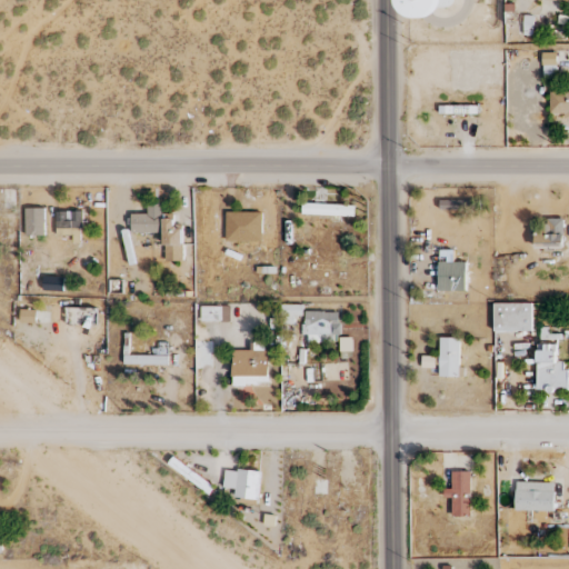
[(423,0),(426,18),(462,16),(461,0),(423,0)]
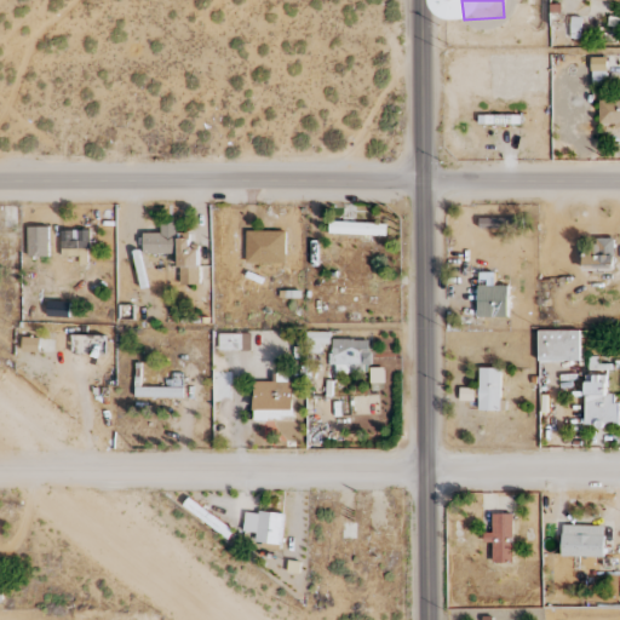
[(570,39),(584,39),(584,17),(572,17),(570,39)]
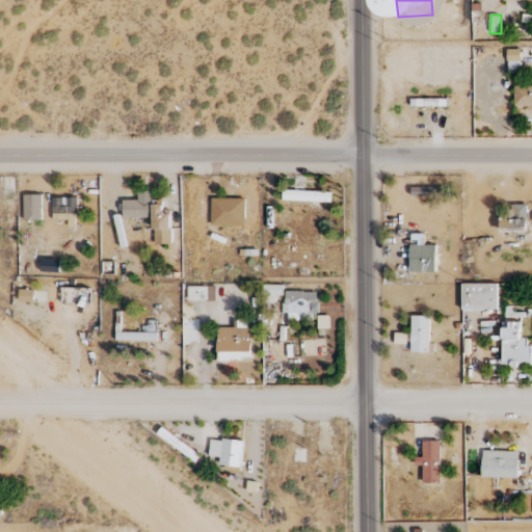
[(521,49),(507,50),(508,74),(522,74),(521,49)]
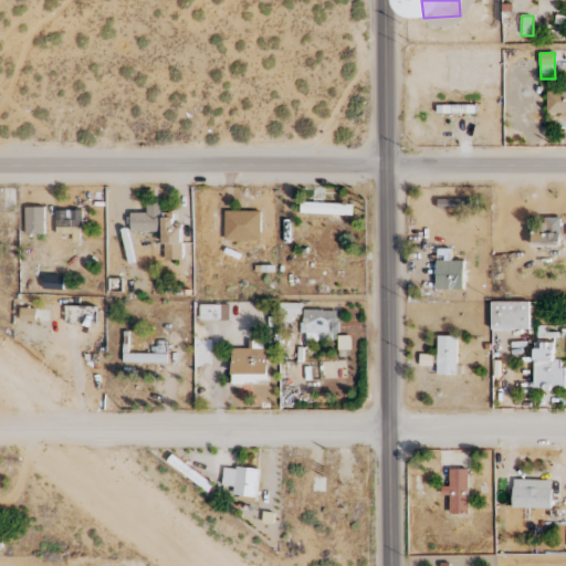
[(565,91),(547,92),(547,114),(565,114),(565,91)]
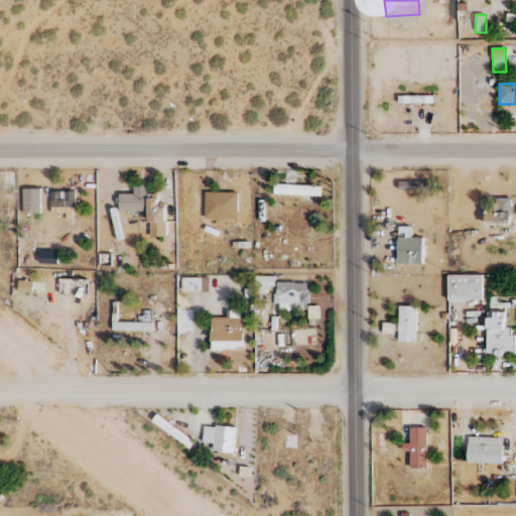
[(398,96),(398,104),(432,104),(433,97),(398,96)]
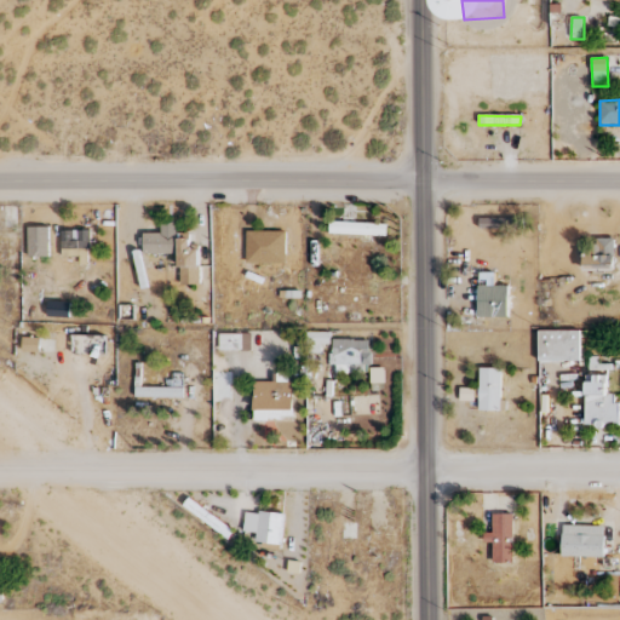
[(329,234),(386,236),(386,224),(329,222),(329,234)]
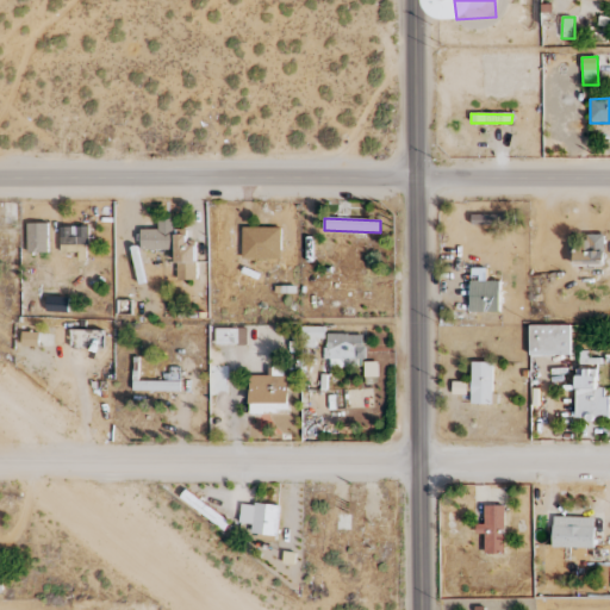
[(174,219),(159,219),(160,229),(141,230),(141,250),(174,249),(174,219)]
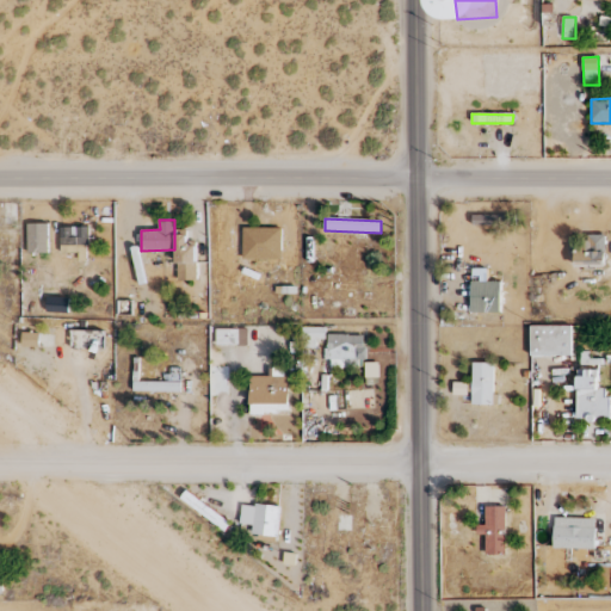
[(28,253),(49,254),(49,224),(29,223),(28,253)]
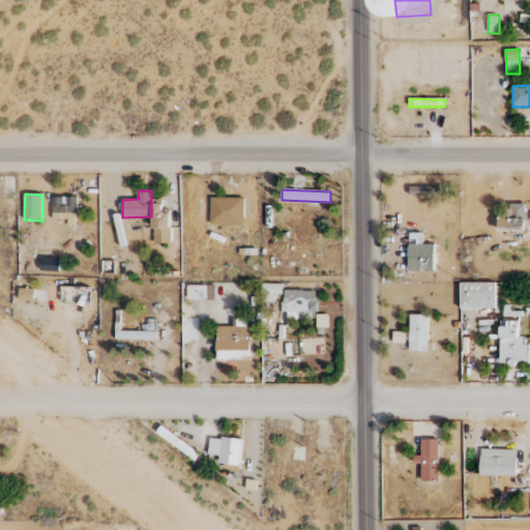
[(53,198),(53,221),(77,219),(77,197),(53,198)]
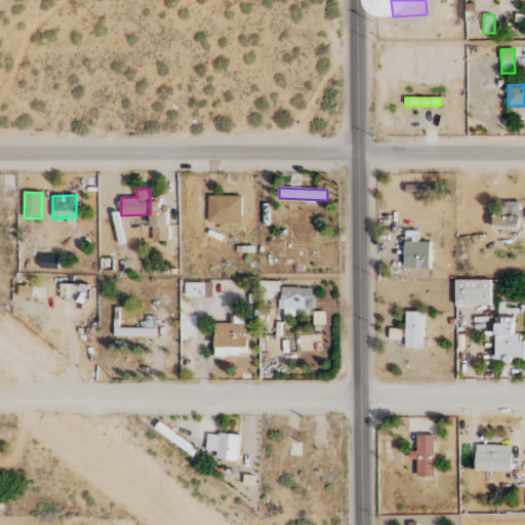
[(161,202),(152,202),(152,241),(169,240),(169,211),(161,211),(161,202)]
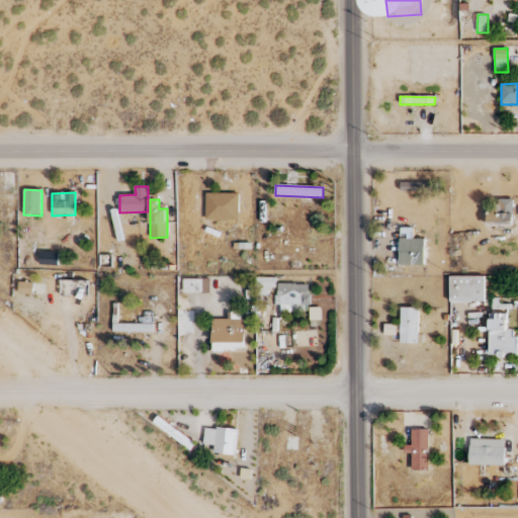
[(513,199),(488,200),(488,224),(513,224),(513,199)]
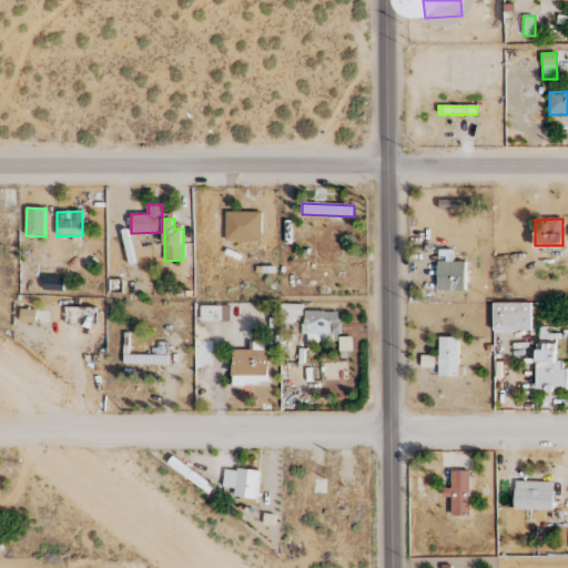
[(466,262),(438,262),(437,290),(465,291),(466,262)]
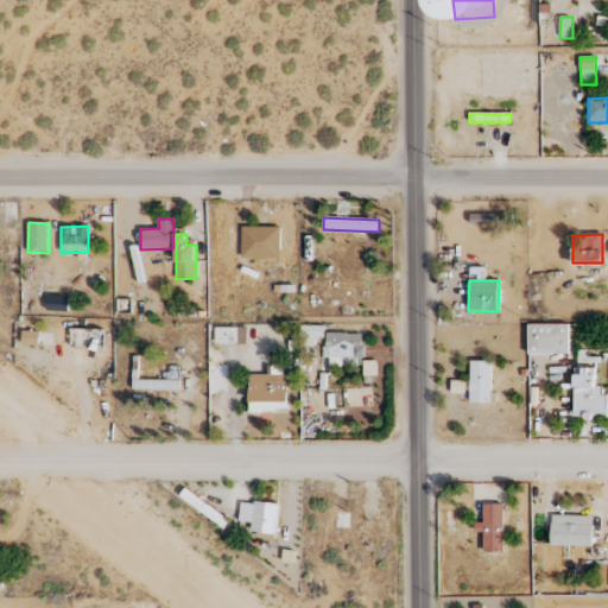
[(569,354),(569,324),(529,324),(529,354),(569,354)]
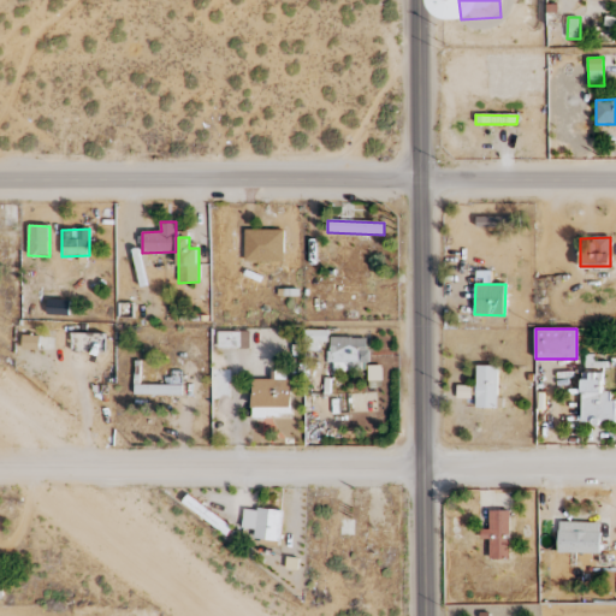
[(314,335),(307,335),(307,344),(327,344),(329,331),(314,330),(314,335)]
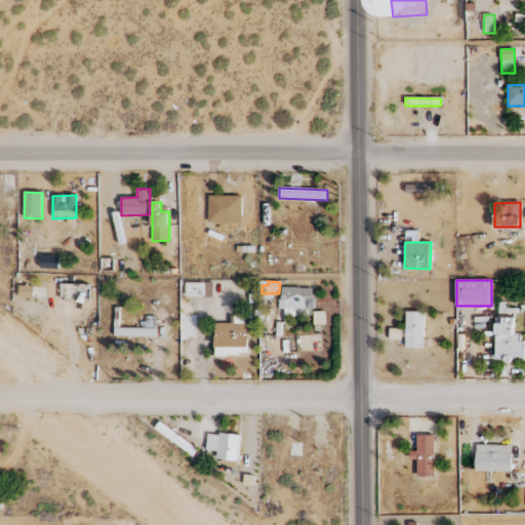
[(186,283),(186,297),(213,296),(212,282),(186,283)]
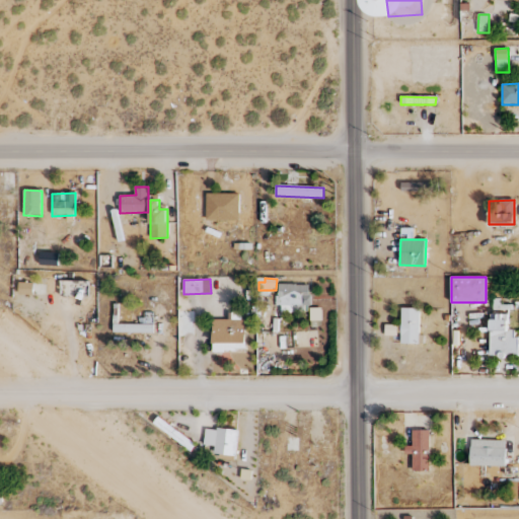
[(19,294),(32,295),(33,283),(19,283),(19,294)]
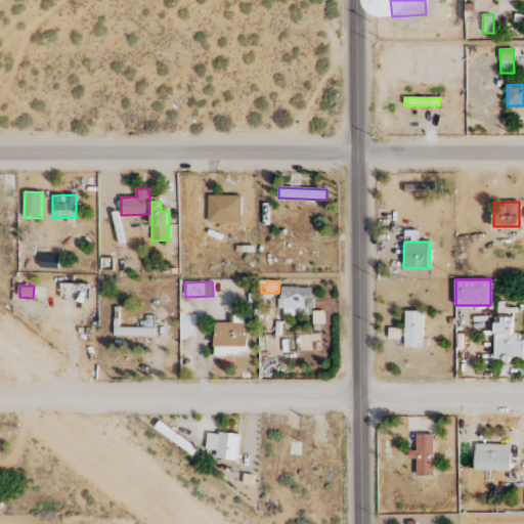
[(311,287),(279,288),(280,308),(296,308),(296,315),(312,314),(311,287)]
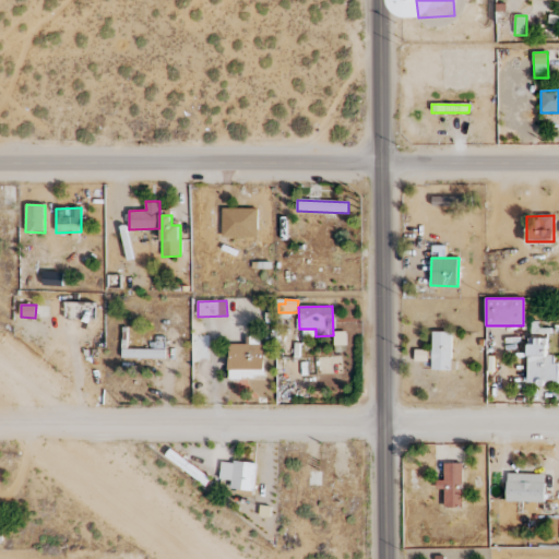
[(452,332),(432,332),(431,370),(455,371),(456,361),(452,361),(452,332)]
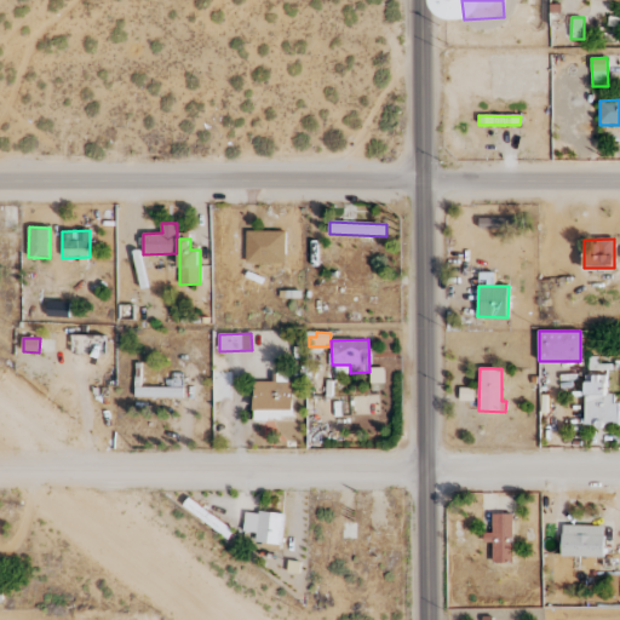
[(183,374),(170,373),(170,386),(182,386),(183,374)]
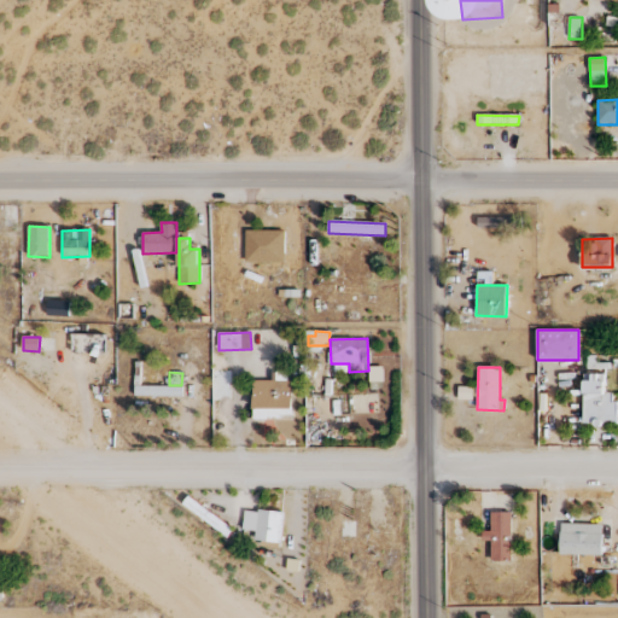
[(254,382),(254,419),(292,418),(291,372),(273,372),(274,382),(254,382)]
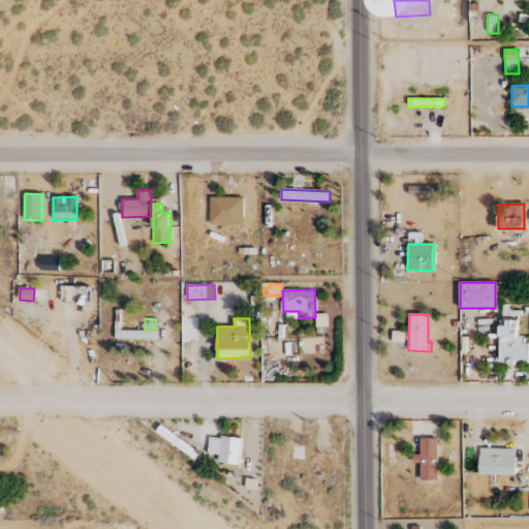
[(499,363),(527,364),(527,337),(518,336),(518,320),(500,320),(499,363)]
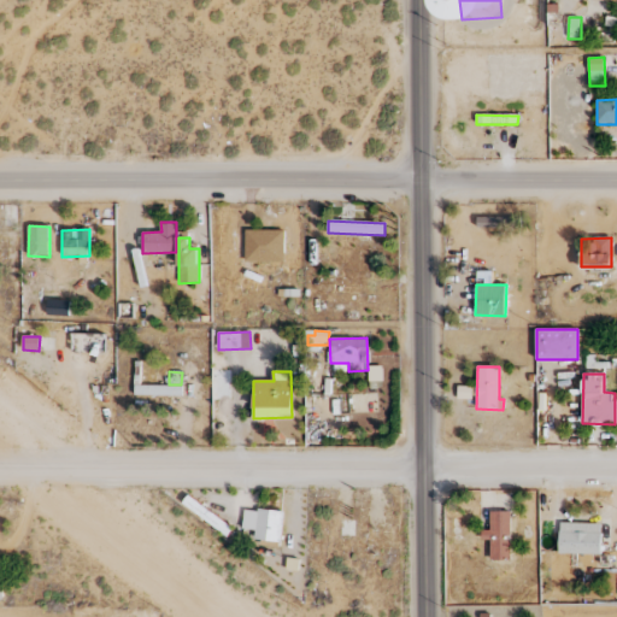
[(183,397),(183,386),(135,386),(135,395),(183,397)]
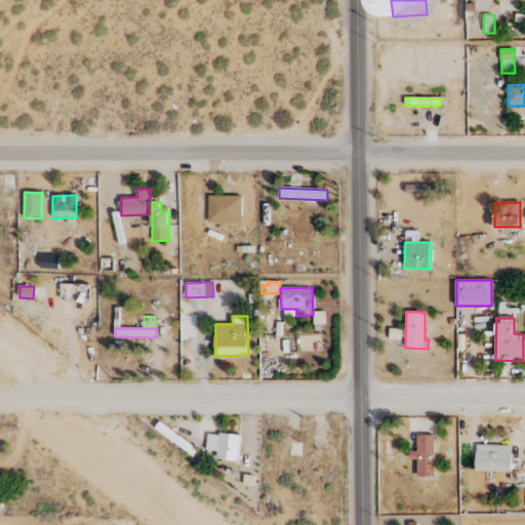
[(161,432),(193,456),(198,450),(166,426),(161,432)]
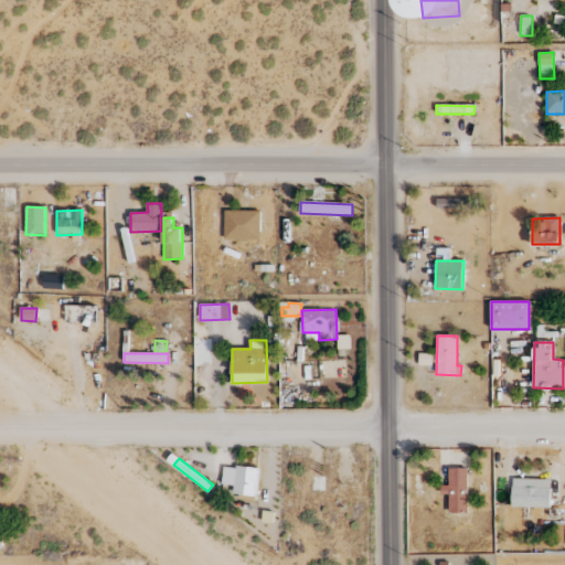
[(222,484),(234,486),(233,494),(257,497),(260,470),(224,466),(222,484)]
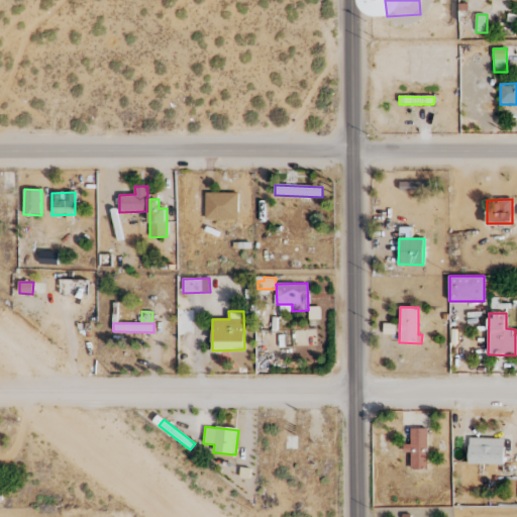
[(428,428),(410,429),(410,444),(404,444),(404,452),(411,452),(411,470),(428,470),(428,428)]
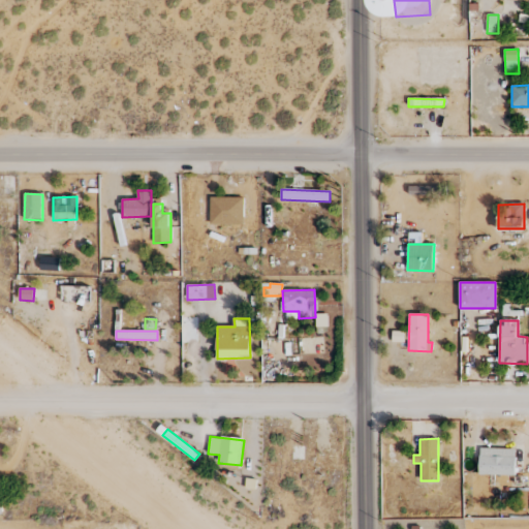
[(479,474),(516,475),(516,449),(480,448),(479,474)]
